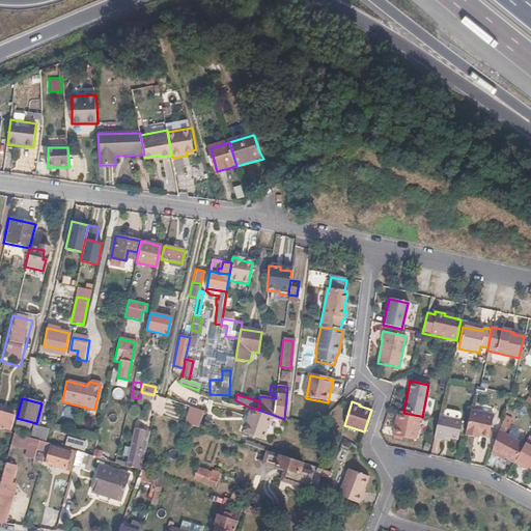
[(189,407),(184,424),(197,428),(203,412),(189,407)]
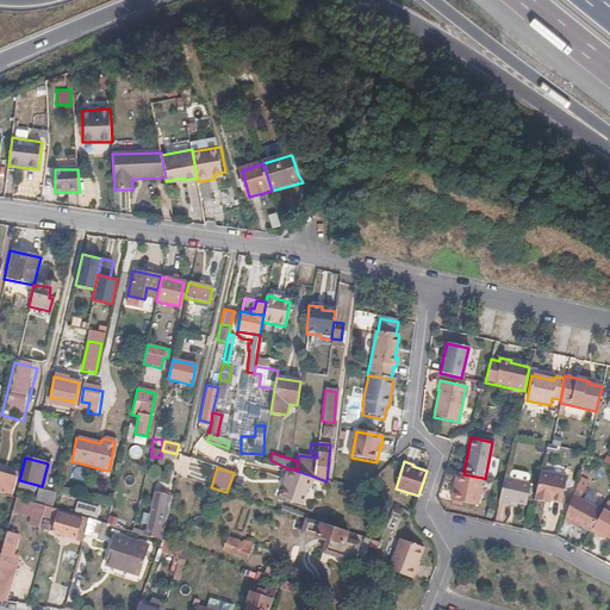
[(303,505),(311,475),(297,471),(288,468),(287,468),(284,480),(286,480),(280,498),(303,505)]
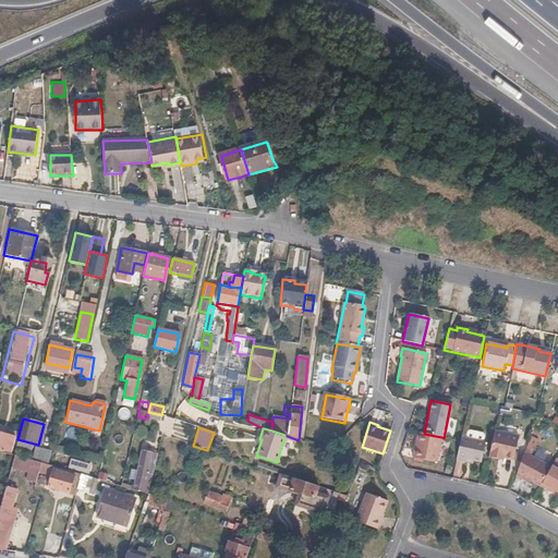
[(465,437),(484,440),(485,435),(482,432),(470,429),(465,432),(465,437)]
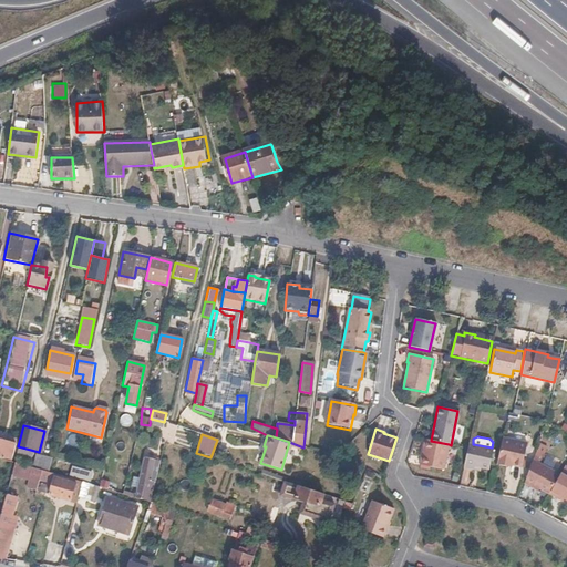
[(526,443),(503,439),(496,466),(507,468),(508,466),(522,468),(526,443)]
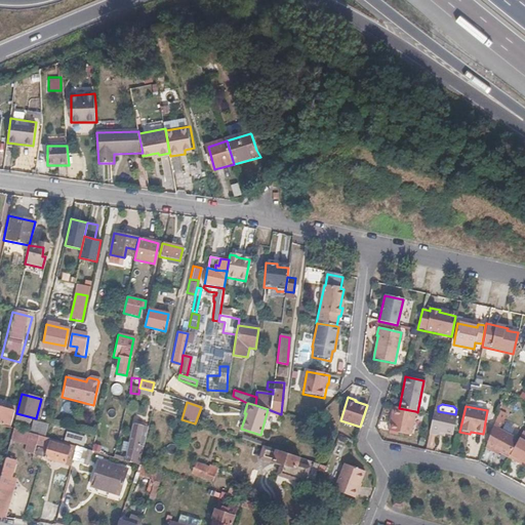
[(0,422),(10,426),(13,411),(0,407),(0,422)]
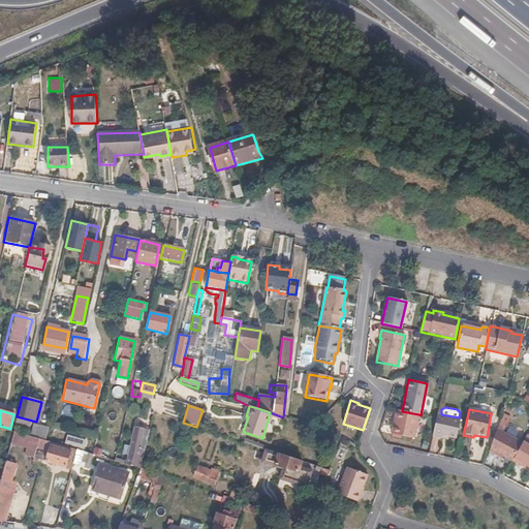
[(413,438),(418,414),(402,411),(396,410),(391,434),(413,438)]
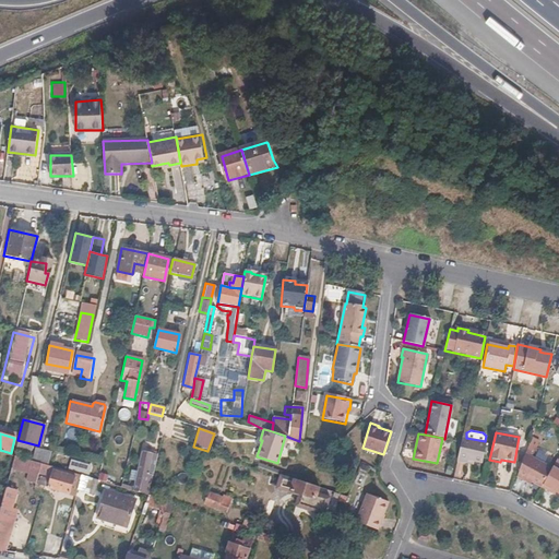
[(485,441),(466,438),(462,437),(461,441),(458,462),(467,464),(468,459),(483,462),(487,441),(485,441)]
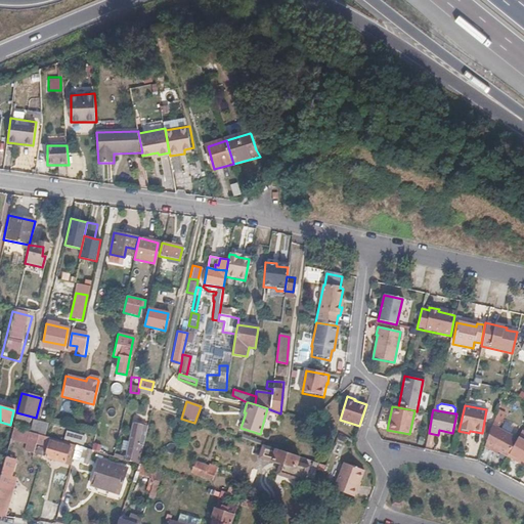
[(45,434),(48,423),(32,419),(29,430),(45,434)]
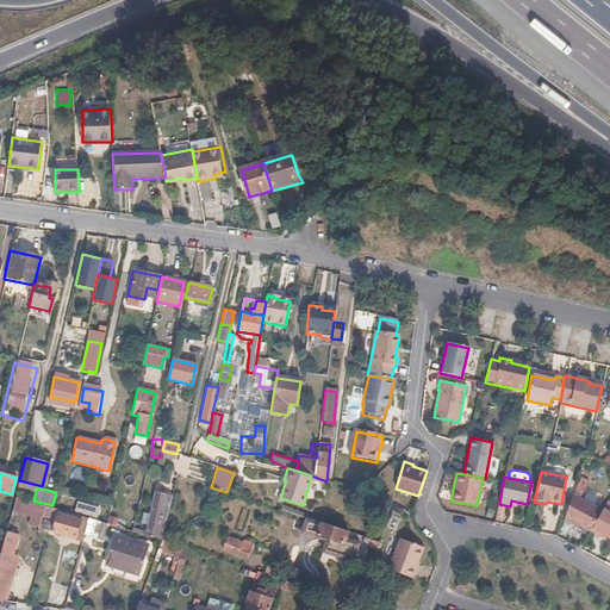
[(167,515),(169,504),(170,497),(155,493),(145,536),(159,540),(163,515),(167,515)]
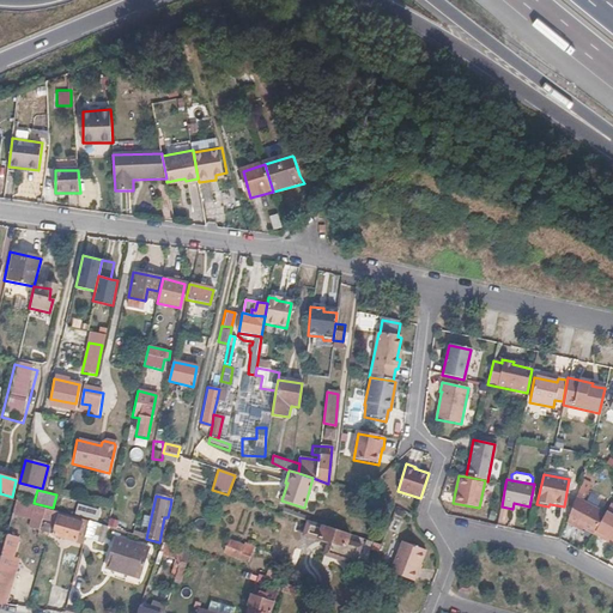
[(606,513),(575,498),(565,523),(576,529),(577,527),(594,535),(606,513)]
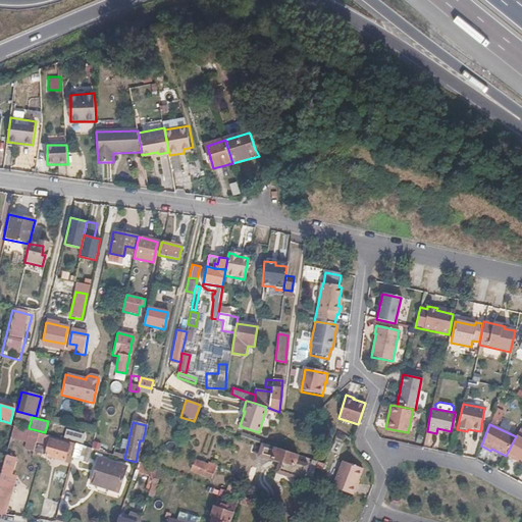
[(36,440),(38,433),(13,426),(10,436),(13,437),(19,438),(20,436),(36,440)]
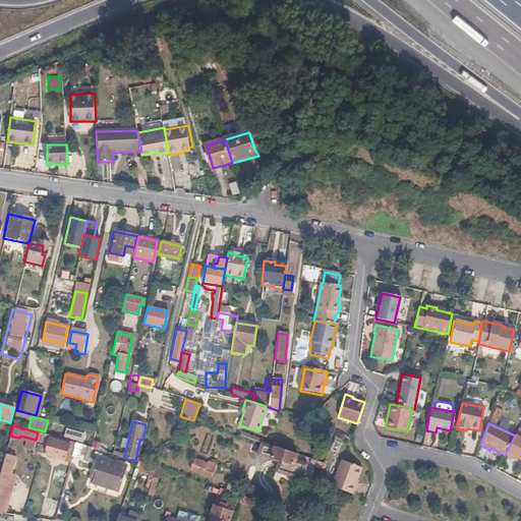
[(63,437),(82,442),(84,432),(65,427),(63,437)]
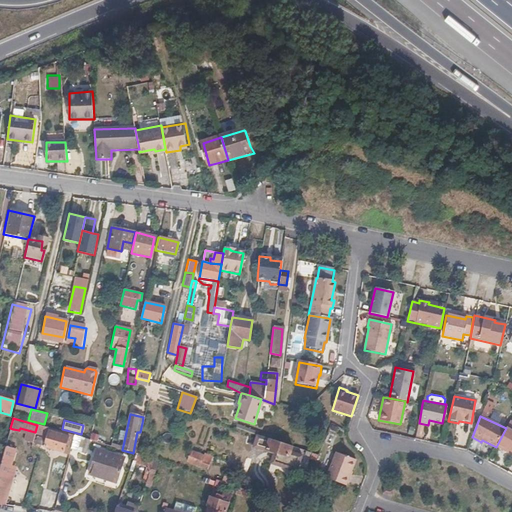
[(509,451),(511,452),(511,421),(510,420),(506,428),(496,447),(503,450),(504,448),(509,451)]
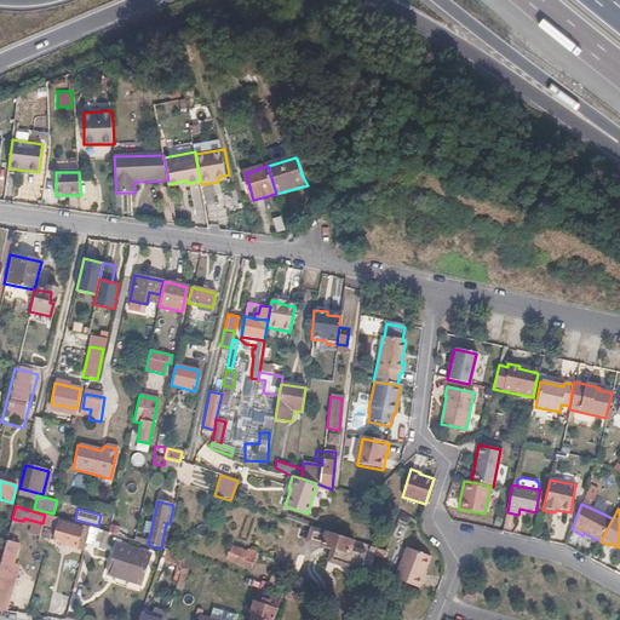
[(52,520),(52,517),(45,515),(42,523),(50,526),(52,520)]
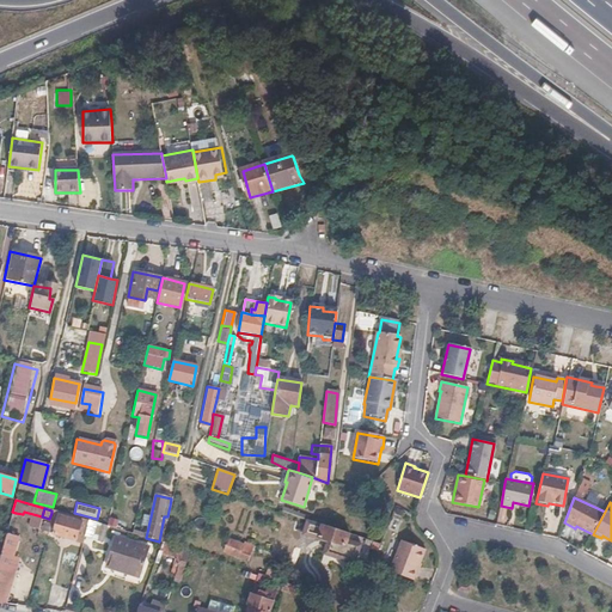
[(81,519),(51,510),(51,513),(57,515),(80,521),(81,519)]
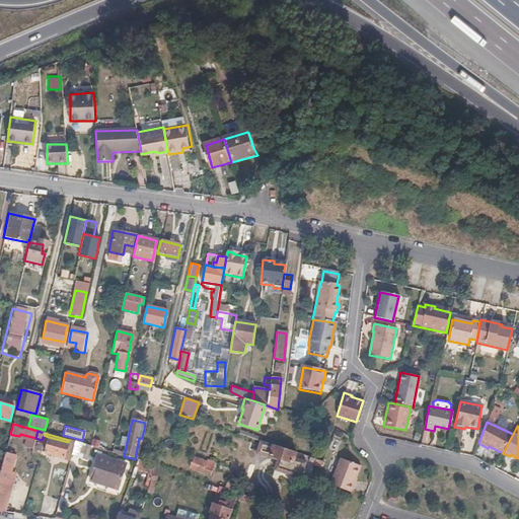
[(68,442),(49,437),(48,443),(45,453),(64,458),(68,442)]
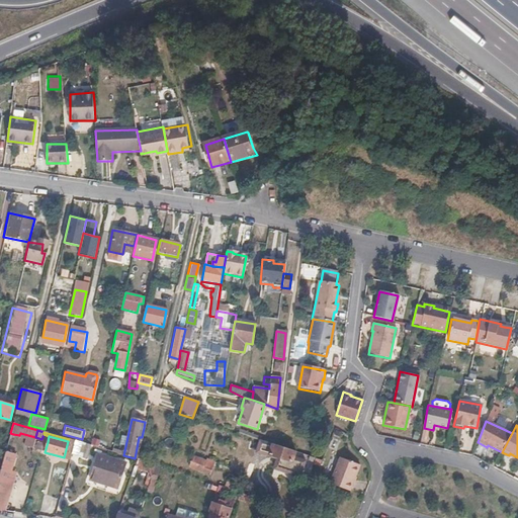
[(259,453),(262,441),(250,437),(246,449),(259,453)]
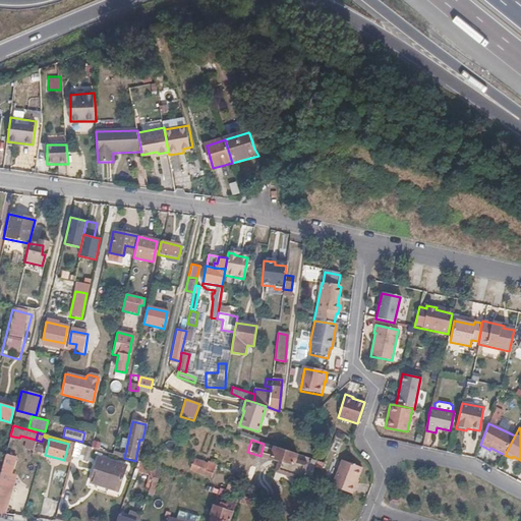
[(38,443),(36,453),(45,455),(48,445),(38,443)]
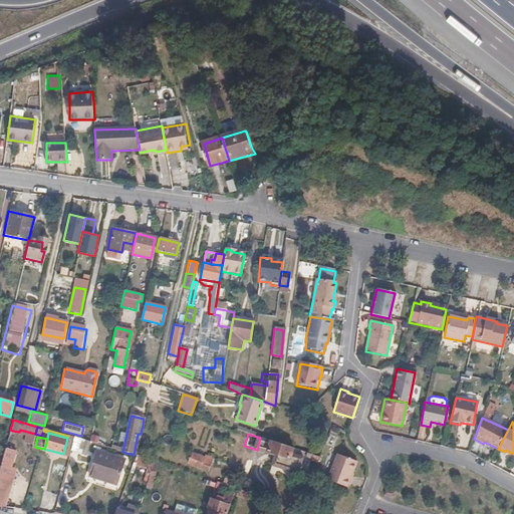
[(85,456),(89,442),(73,437),(70,452),(85,456)]
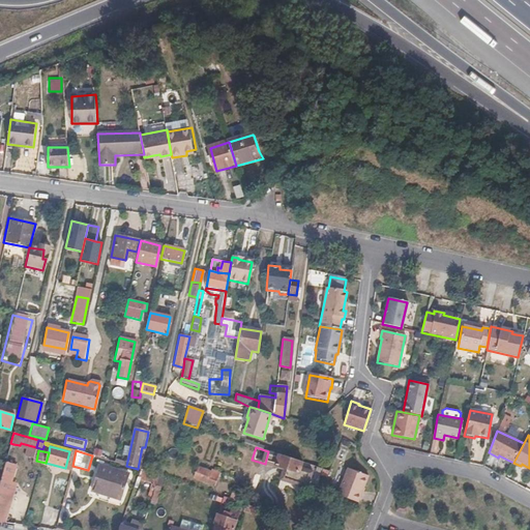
[(283,469),(280,478),(287,480),(301,486),(306,470),(299,468),(301,462),(268,451),(265,464),(283,469)]
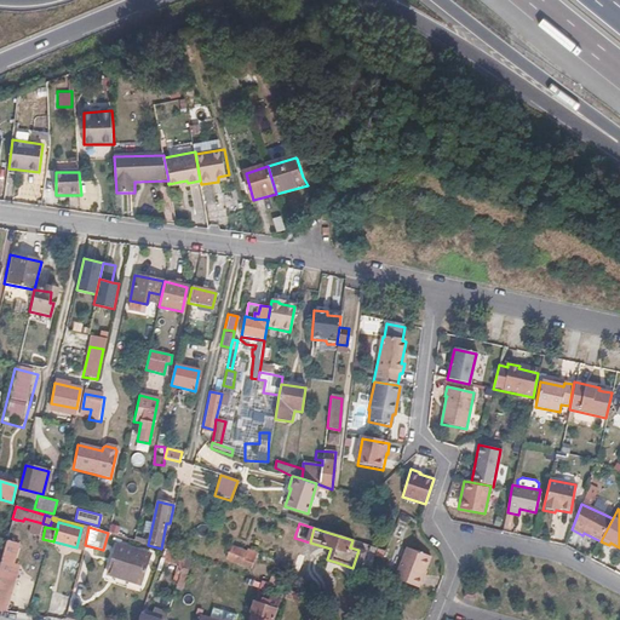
[(13,529),(10,529),(6,541),(12,543),(16,530),(13,529)]
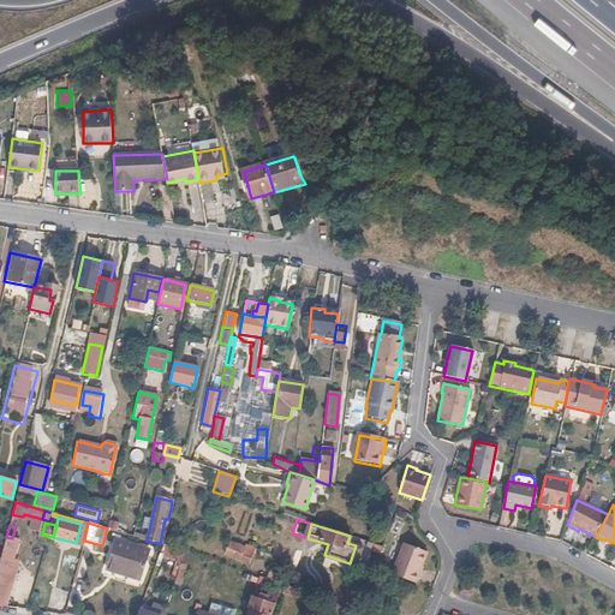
[(0,605),(4,607),(17,561),(13,561),(19,541),(12,538),(6,537),(0,557),(0,605)]
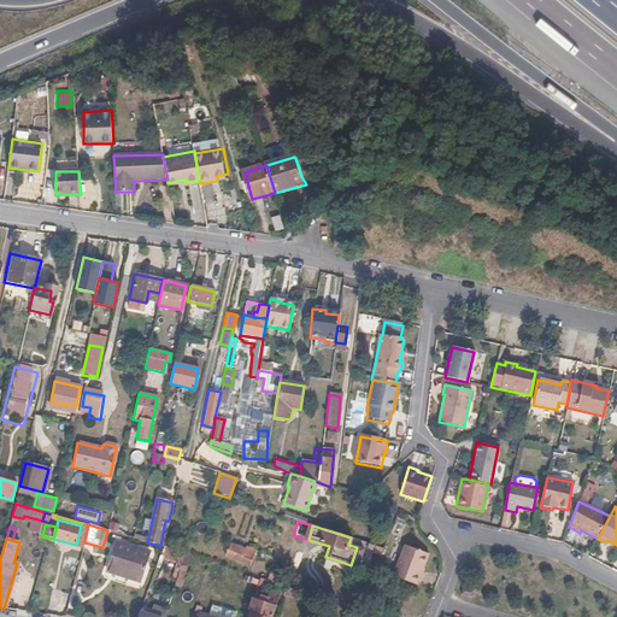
[(106,573),(140,582),(147,558),(140,556),(141,550),(116,542),(106,573)]
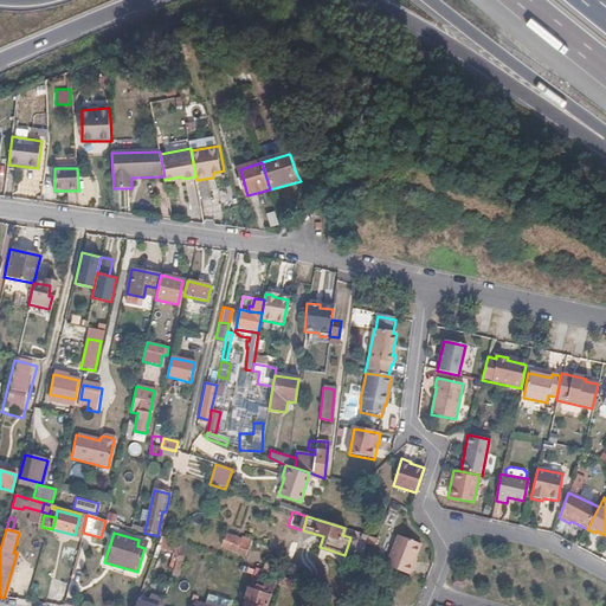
[(395,534),(385,566),(408,574),(419,543),(395,534)]
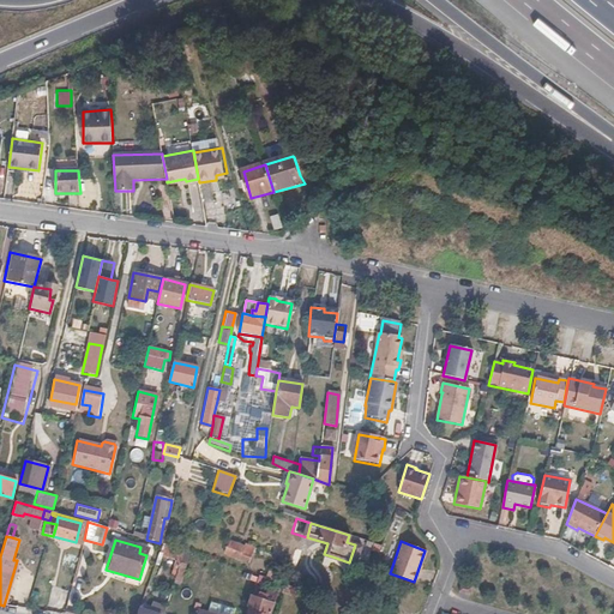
[(244,548),(228,542),(223,554),(247,563),(251,554),(242,551),(244,548)]
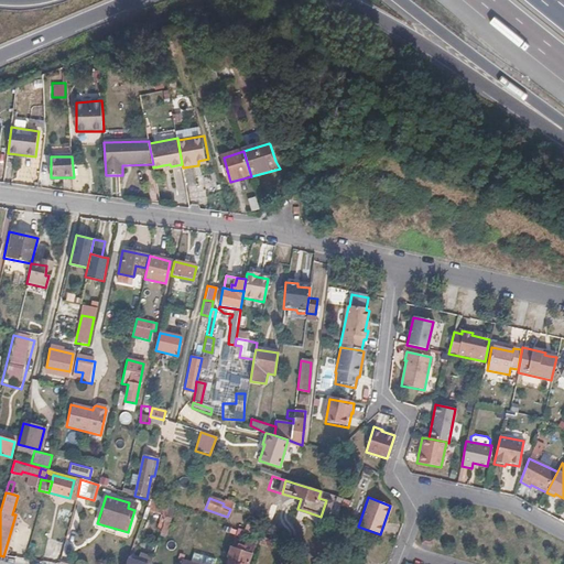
[(167,506),(149,500),(145,507),(165,513),(167,506)]
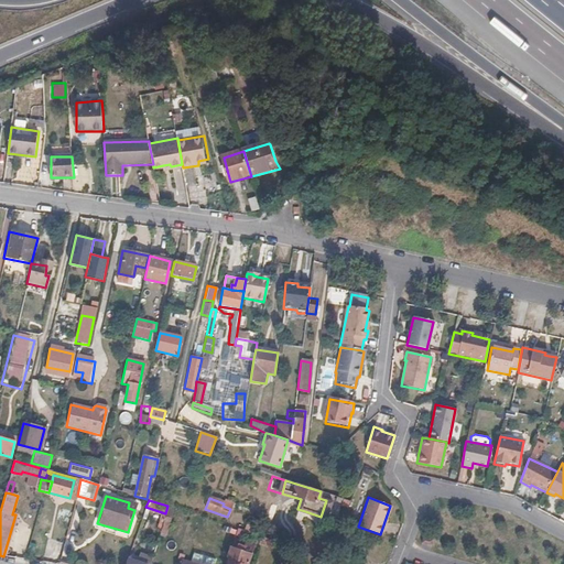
[(326,500),(321,517),(305,511),(304,513),(326,520),(332,502),(326,500)]
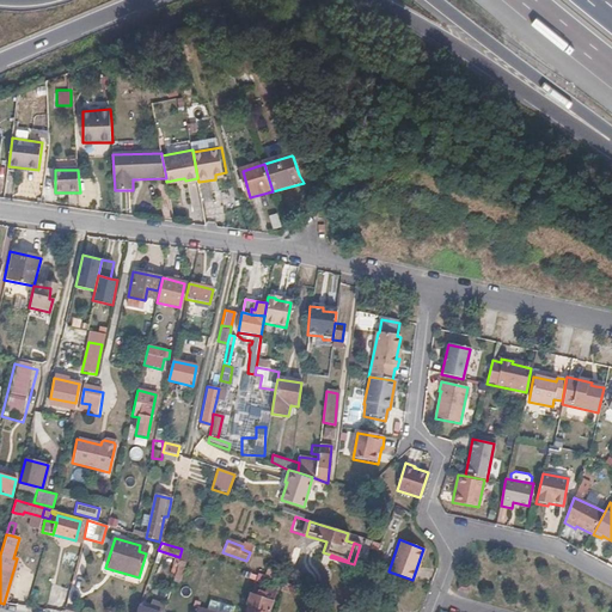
[(258,585),(254,583),(244,611),(268,611),(275,592),(267,589),(264,593),(256,591),(258,585)]
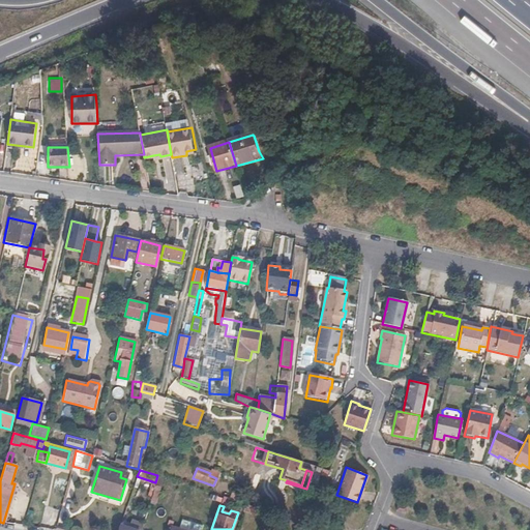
[(46,506),(42,518),(55,521),(58,509),(46,506)]
